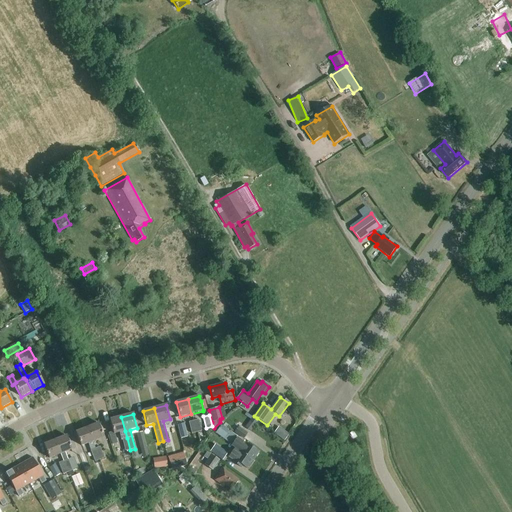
[(113,434),(125,431),(121,417),(110,420),(113,434)]
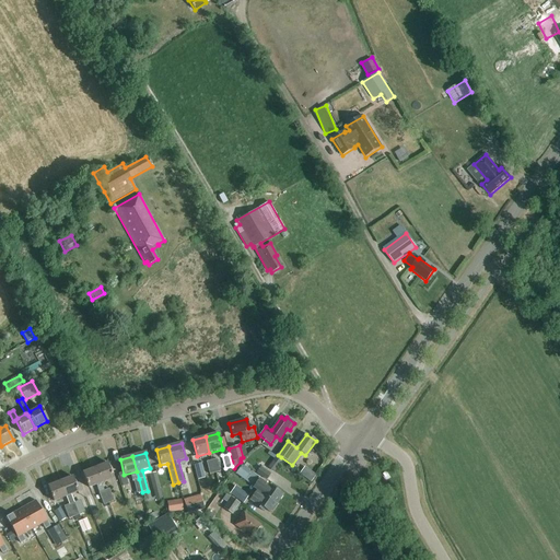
[(276,456),(267,468),(273,473),(282,461),(276,456)]
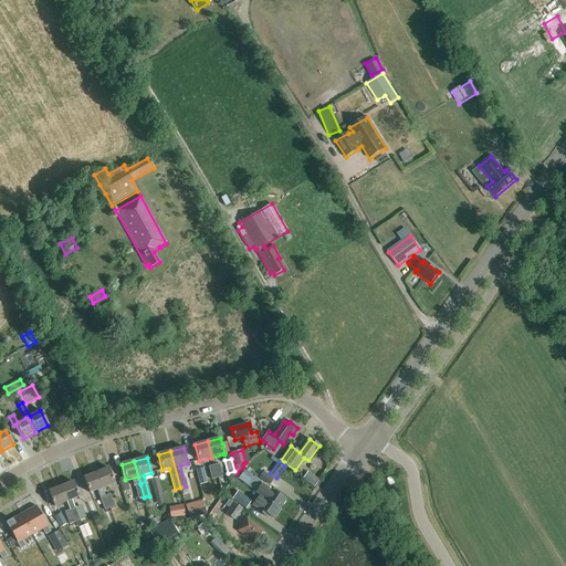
[(96,473),(102,489),(114,483),(108,468),(96,473)]
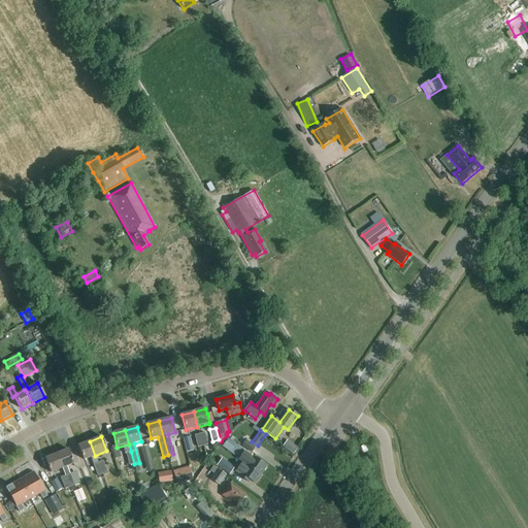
[(187,453),(194,451),(190,436),(183,438),(187,453)]
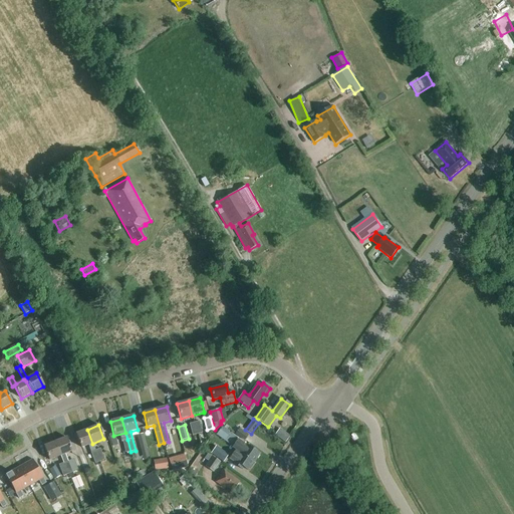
[(244,441),(248,436),(239,429),(235,435),(244,441)]
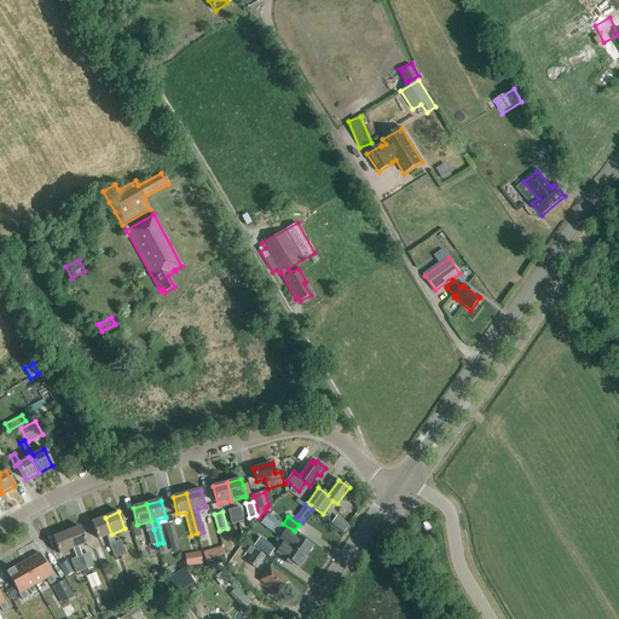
[(343,533),(350,525),(336,516),(330,524),(343,533)]
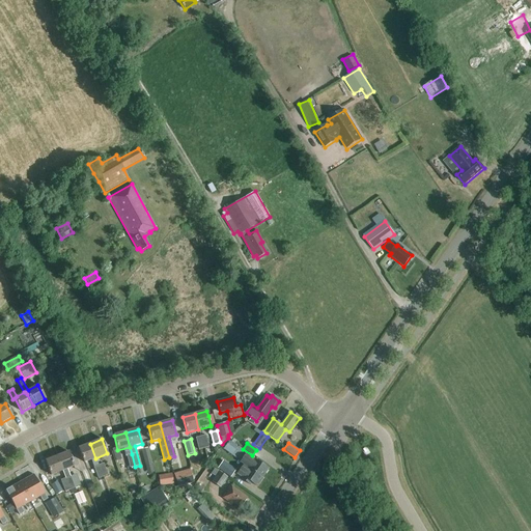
[(105,482),(103,477),(99,466),(95,458),(90,444),(78,448),(84,463),(91,460),(99,479),(100,484),(105,482)]
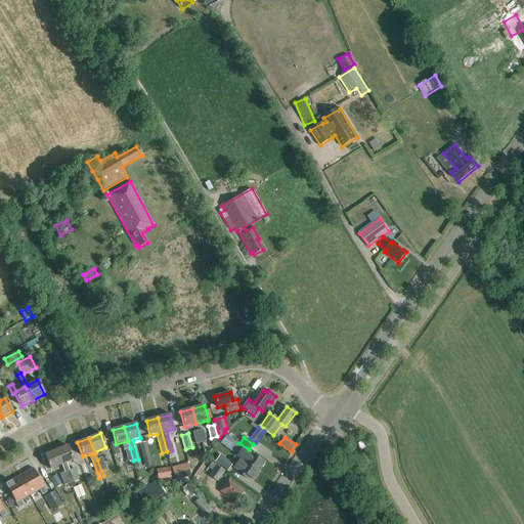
[(143,460),(150,459),(145,442),(139,444),(143,460)]
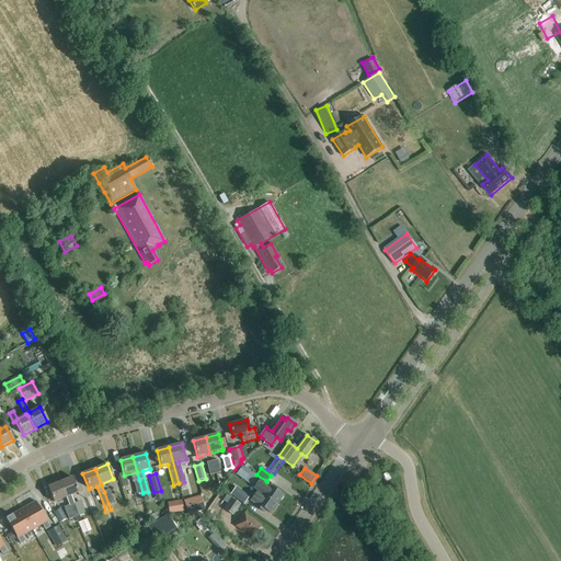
[(258,479),(250,473),(244,481),(253,488),(258,481),(255,480),(258,479)]
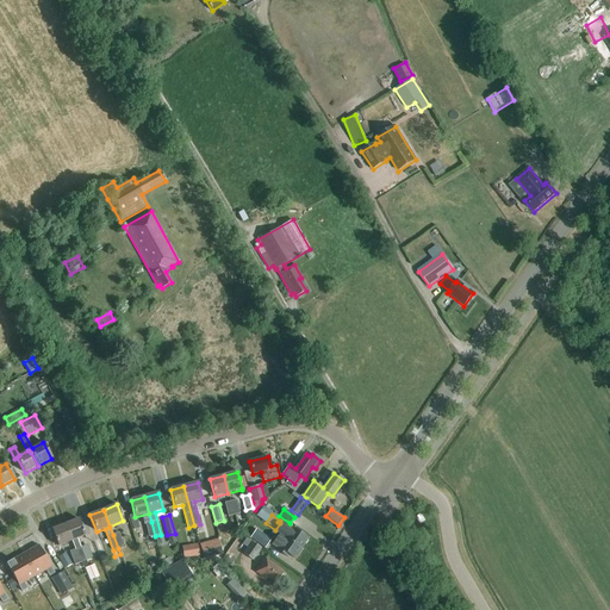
[(66,524),(72,541),(85,536),(79,520),(66,524)]
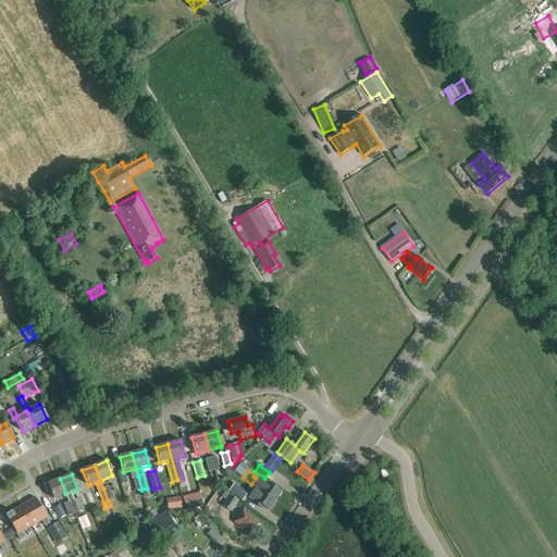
[(136,491),(141,490),(138,477),(133,479),(136,491)]
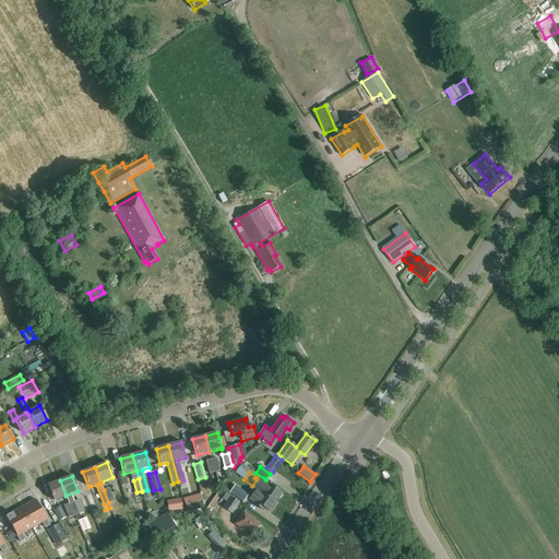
[(252,487),(257,489),(275,502),(275,503),(282,494),(269,485),(259,478),(252,487)]
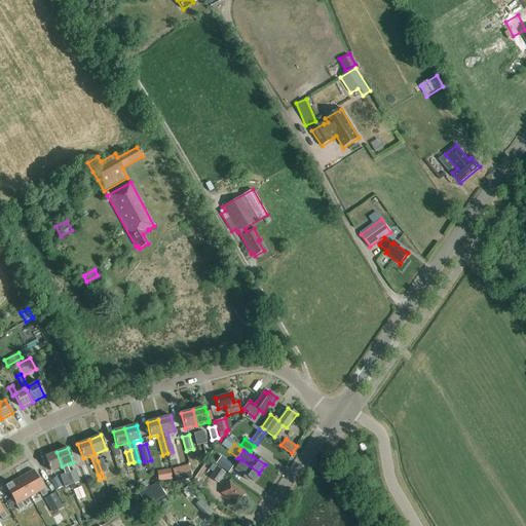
[(50,472),(62,466),(57,452),(44,457),(50,472)]
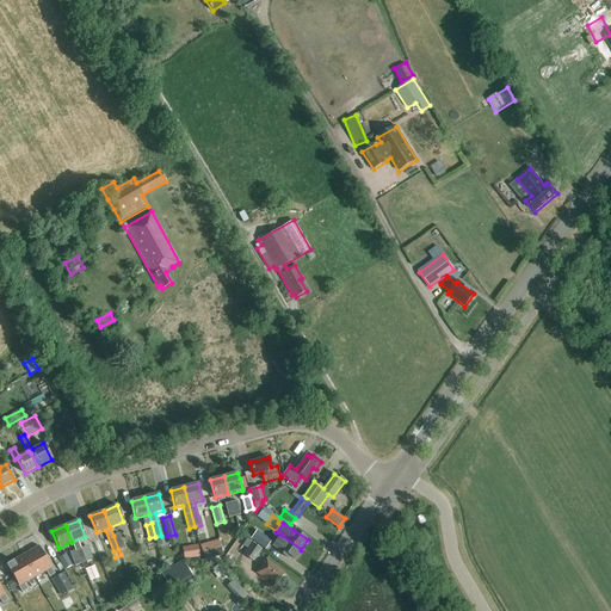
[(265,549),(271,541),(257,531),(251,539),(265,549)]
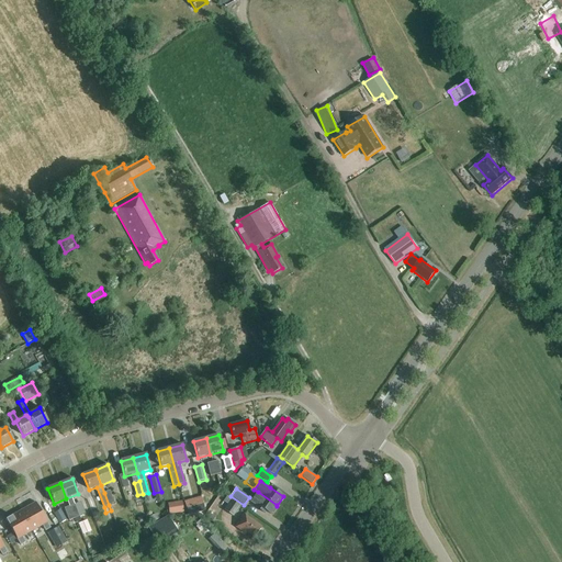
[(104,493),(109,505),(114,503),(110,491),(104,493)]
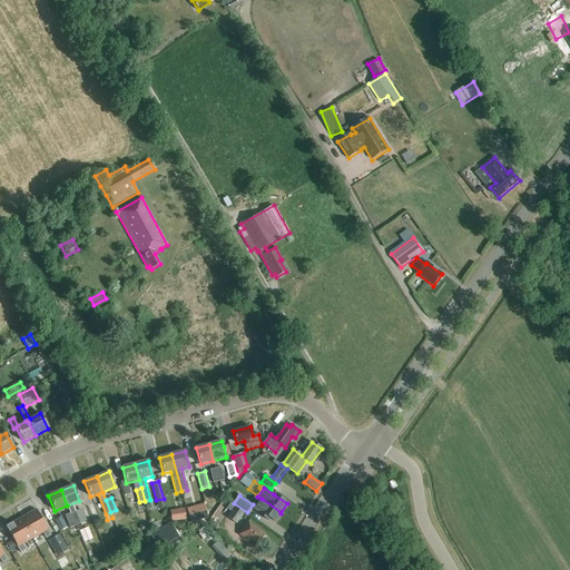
[(274,522),(281,512),(262,499),(254,509),(261,513),(259,514),(267,520),(268,518),(274,522)]
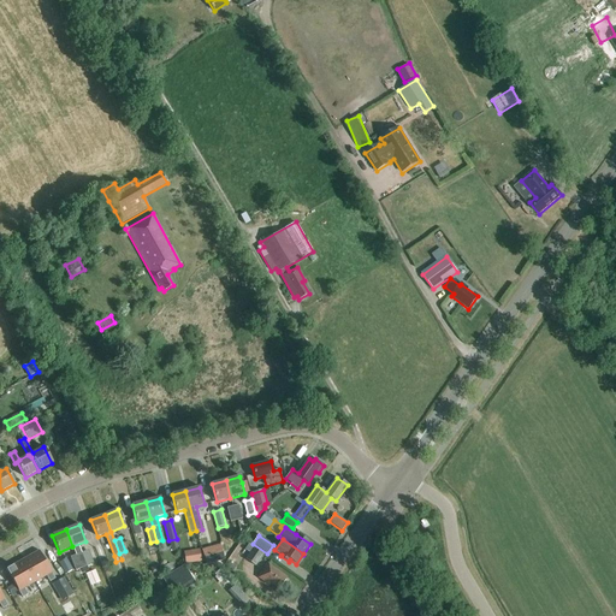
[(220,543),(202,548),(206,563),(224,558),(220,543)]
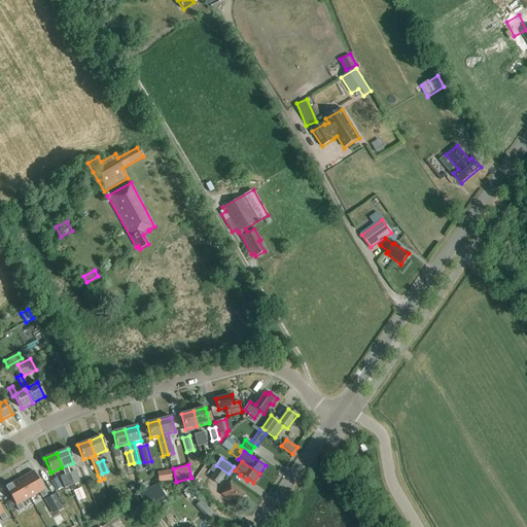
[(218,484),(219,483),(225,475),(212,465),(209,470),(213,473),(210,479),(218,484)]
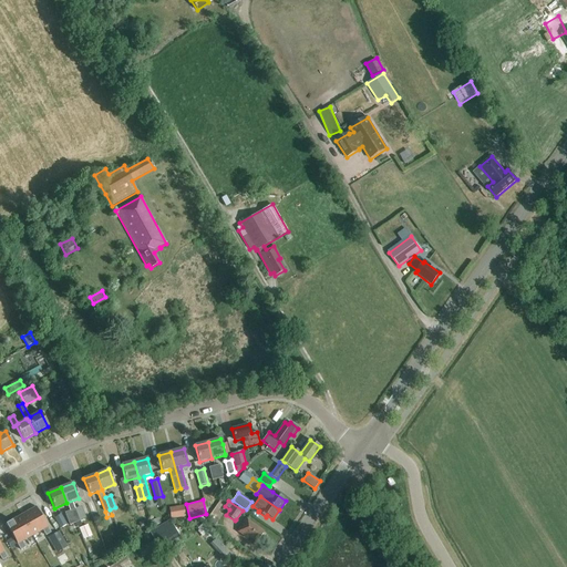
[(20,515),(32,537),(43,531),(45,536),(50,533),(48,528),(48,527),(35,506),(20,515)]
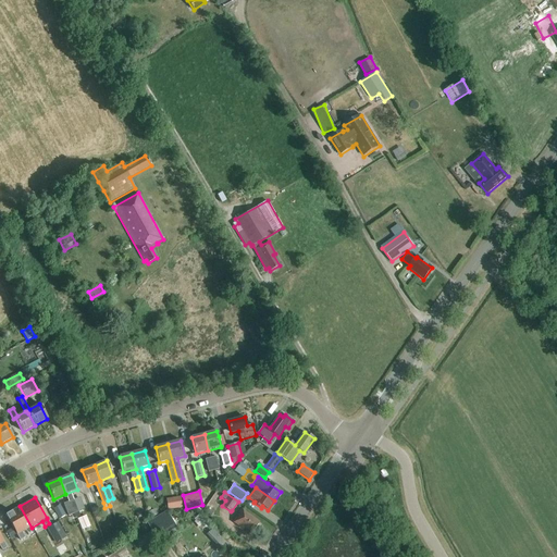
[(168,510),(182,508),(180,497),(165,499),(168,510)]
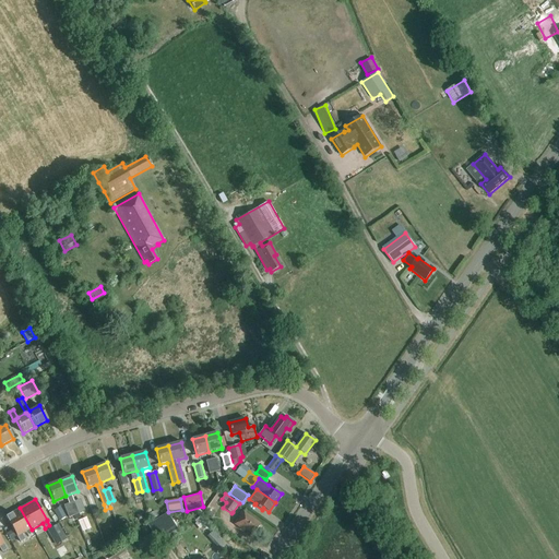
[(69,504),(73,516),(79,514),(74,502),(69,504)]
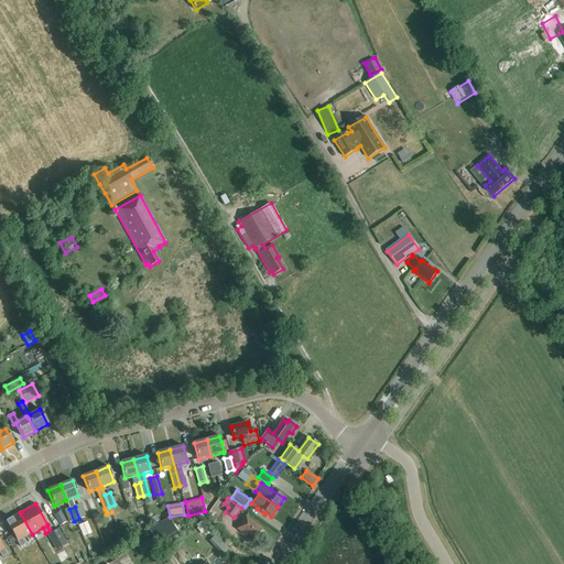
[(69,522),(74,521),(69,509),(64,510),(69,522)]
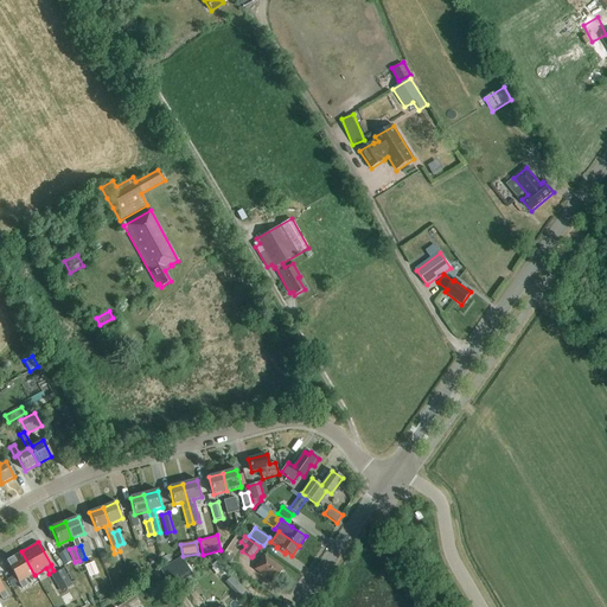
[(64,567),(71,562),(65,550),(57,555),(64,567)]
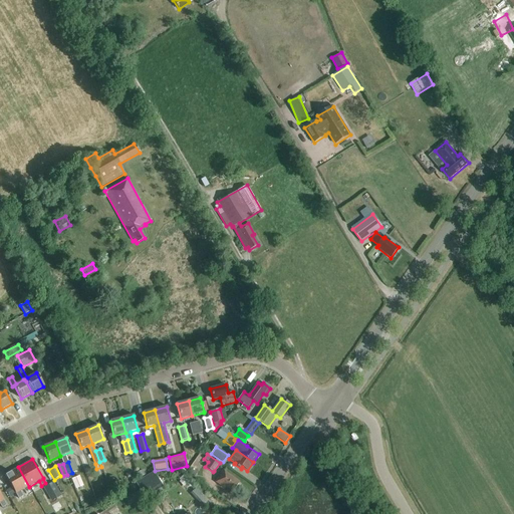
[(20,491),(29,487),(18,467),(5,475),(19,498),(23,496),(20,491)]
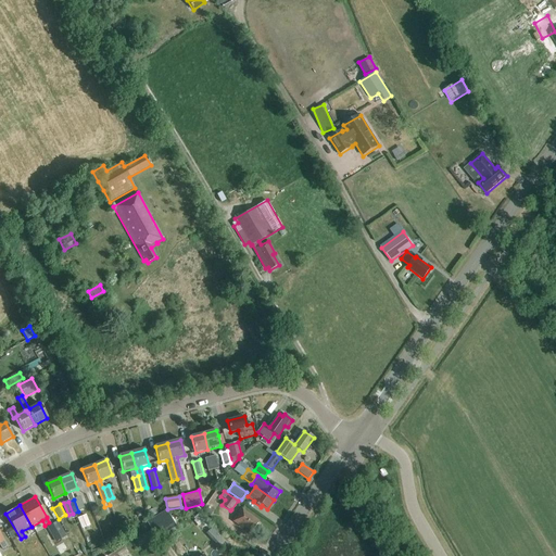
[(156,514),(153,508),(147,513),(149,518),(156,514)]
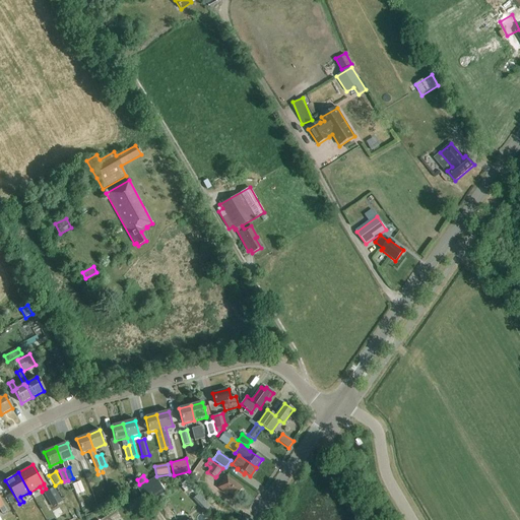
[(155,477),(146,482),(155,498),(165,493),(155,477)]
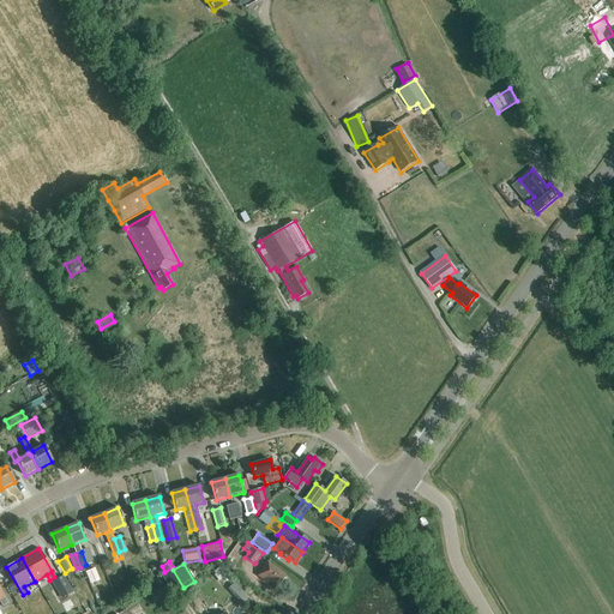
[(278,588),(286,577),(266,564),(258,577),(268,584),(269,582),(278,588)]
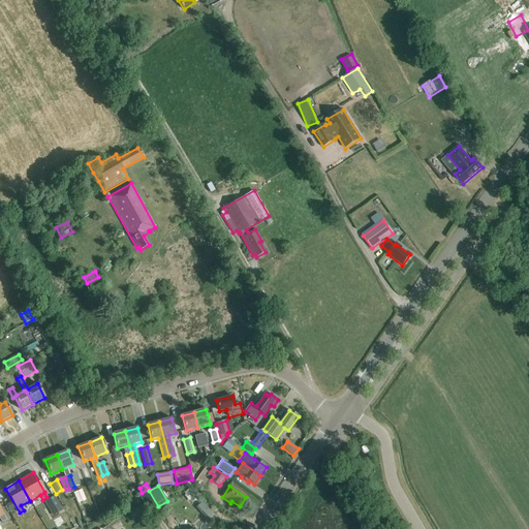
[(76,499),(85,496),(82,489),(73,492),(76,499)]
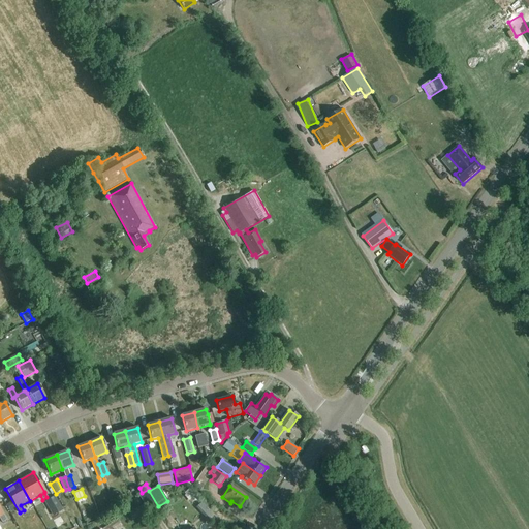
[(53,517),(63,510),(55,496),(44,502),(53,517)]
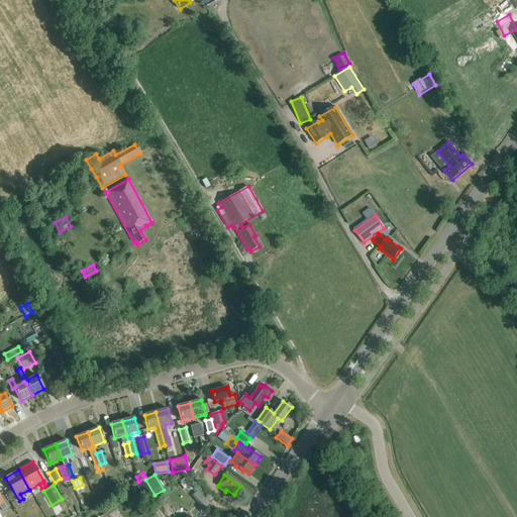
[(203,509),(208,503),(197,491),(191,497),(203,509)]
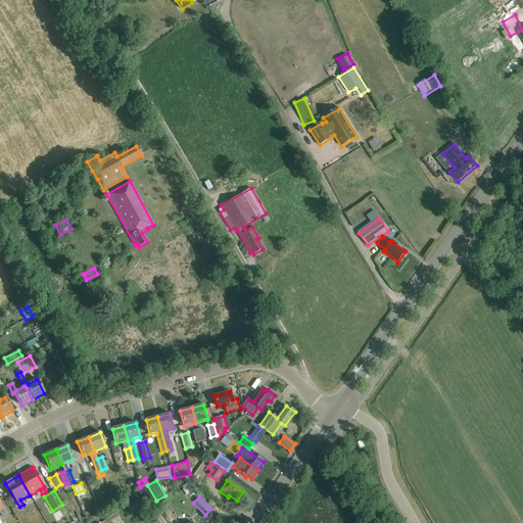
[(141,508),(138,502),(127,507),(131,514),(141,508)]
